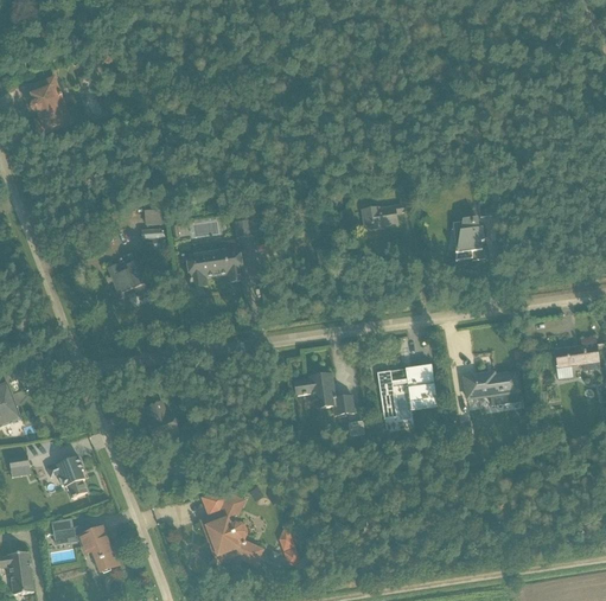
[(71,121),(55,75),(30,84),(33,91),(30,93),(32,101),(32,102),(30,104),(31,107),(32,109),(33,109),(37,110),(39,116),(33,119),(39,133),(71,121)]
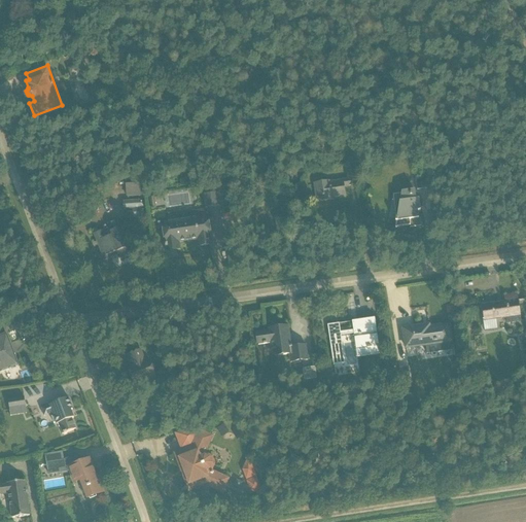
[(345,194),(343,184),(355,182),(352,163),(345,164),(347,176),(328,179),(328,178),(312,180),(315,200),(331,198),(331,196),(345,194)]
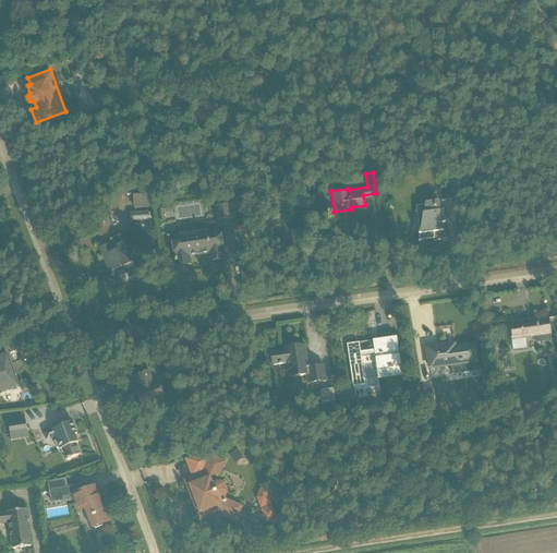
[(440,199),(457,196),(455,183),(438,184),(440,199)]
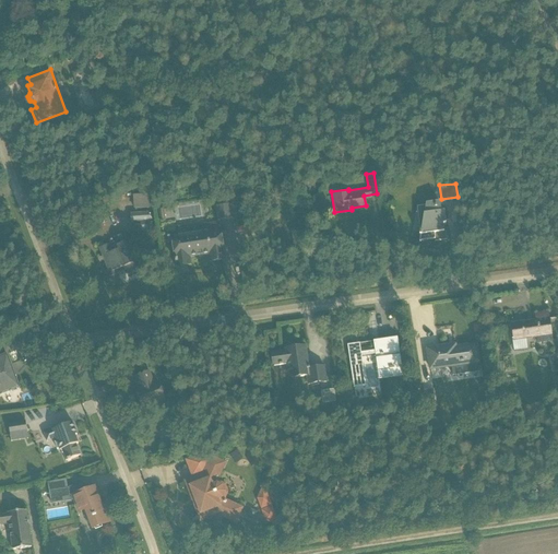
[(149,204),(147,191),(131,191),(132,205),(149,204)]
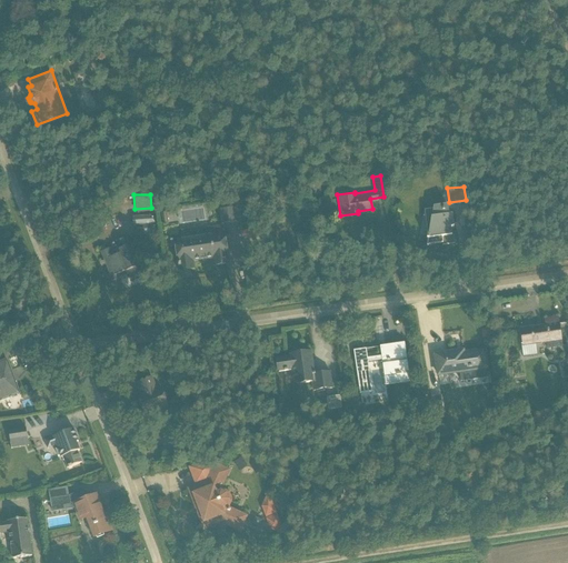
[(218,207),(220,221),(245,218),(241,194),(219,198),(221,207),(218,207)]
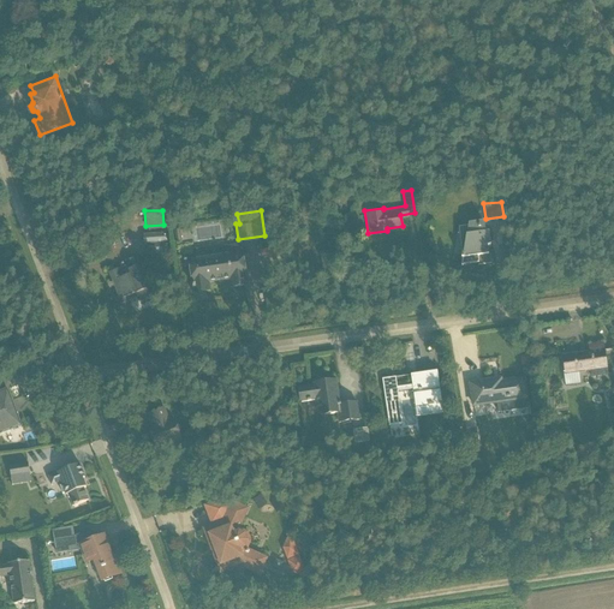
[(97,227),(114,221),(112,215),(95,222),(97,227)]
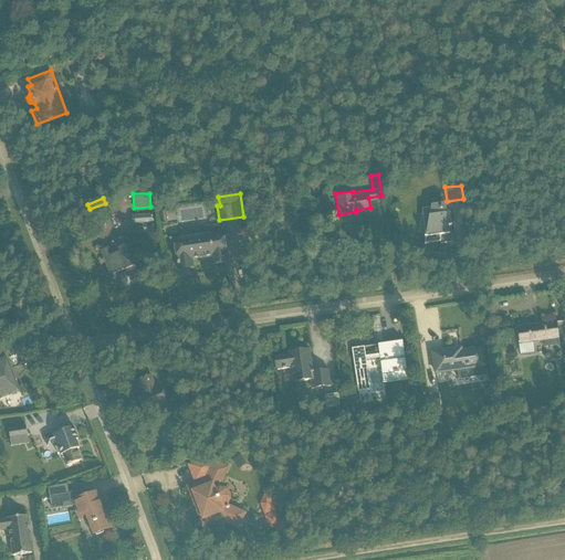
[(439,241),(451,240),(450,231),(448,231),(447,223),(450,222),(448,211),(446,211),(443,201),(430,203),(429,205),(421,207),(425,234),(424,241),(439,239),(439,241)]
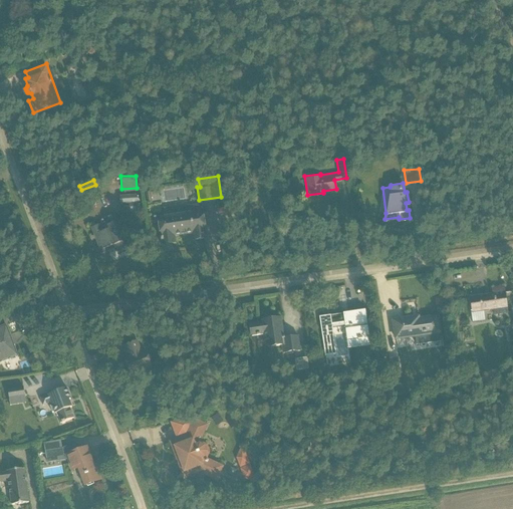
[(136,193),(118,193),(119,202),(127,201),(129,210),(138,210),(136,193)]
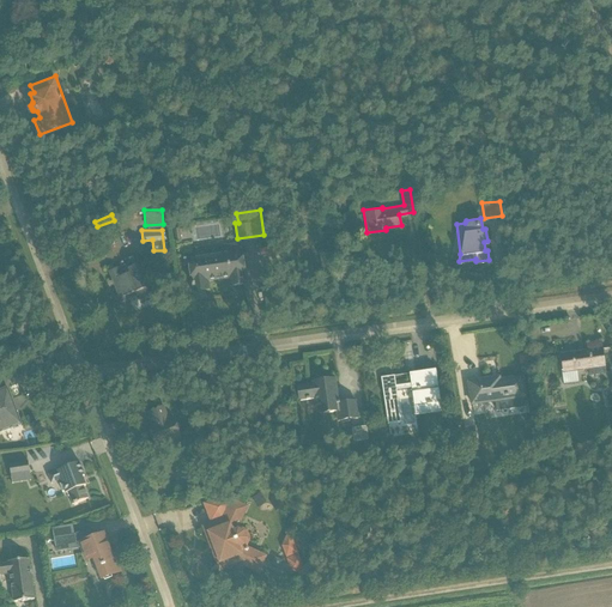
[(229,285),(247,281),(241,240),(222,242),(223,252),(186,256),(191,290),(208,287),(208,279),(226,277),(229,285)]
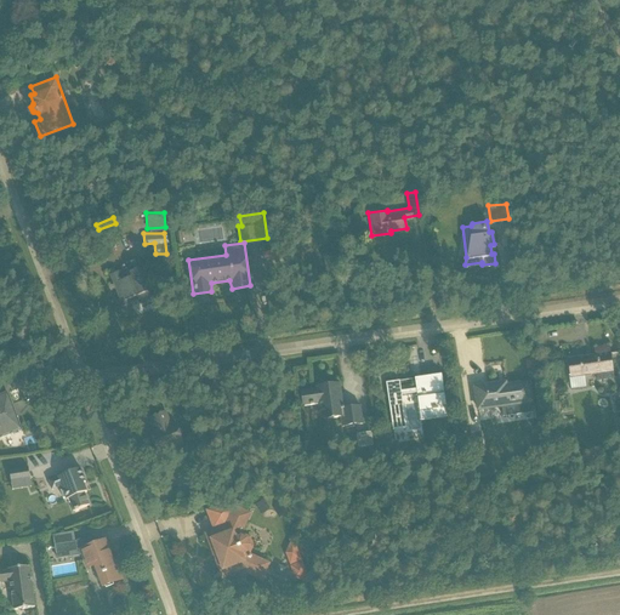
[(278,248),(259,248),(260,258),(278,258),(278,248)]
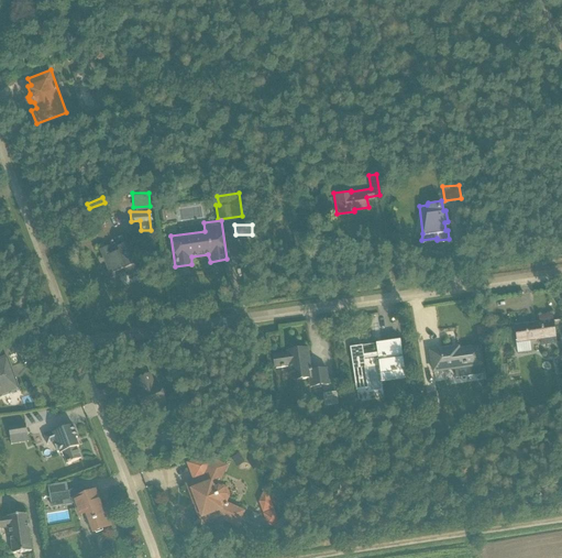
[(124,265),(128,274),(131,273),(132,274),(133,273),(133,272),(136,271),(122,233),(112,237),(114,241),(98,248),(110,276),(119,273),(117,269),(124,265)]
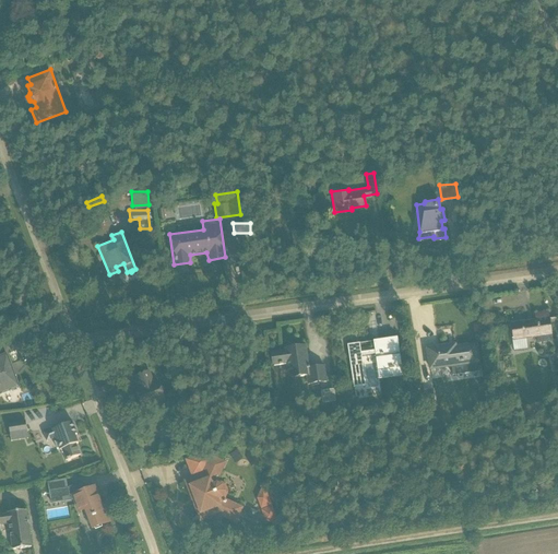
[(535,341),(550,339),(546,309),(534,311),(535,317),(510,320),(512,339),(511,339),(512,348),(526,346),(524,337),(535,336),(535,341)]
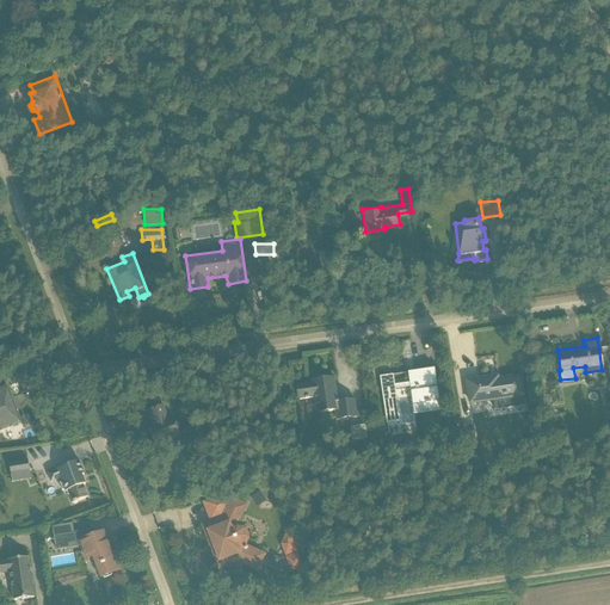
[(413,411),(439,407),(433,365),(412,369),(413,371),(407,371),(408,380),(410,384),(413,411)]
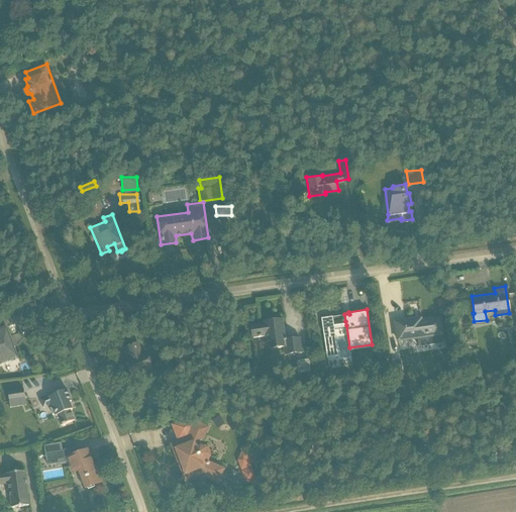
[(331,314),(320,316),(326,355),(336,353),(333,326),(346,325),(345,321),(332,323),(331,314)]
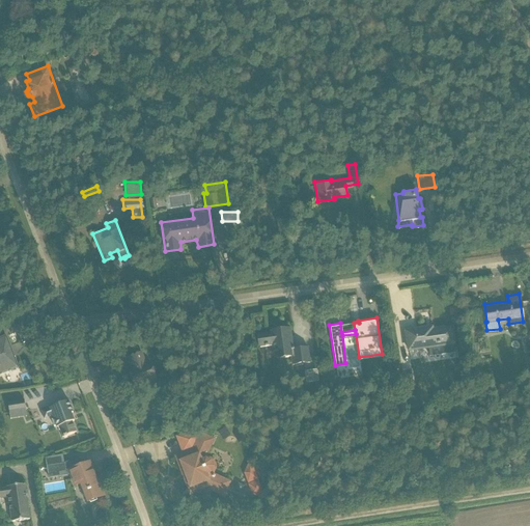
[(442,344),(453,342),(450,325),(425,328),(425,326),(405,329),(408,349),(427,347),(428,351),(430,353),(441,351),(443,349),(442,344)]
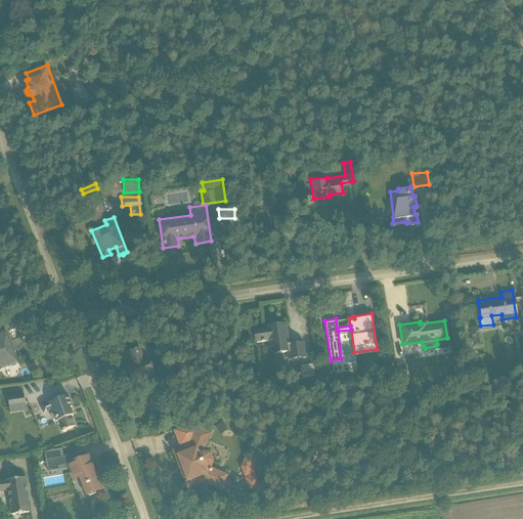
[(287,358),(306,355),(303,340),(288,342),(285,321),(266,323),(266,327),(253,328),(255,340),(267,339),(268,344),(273,344),(274,351),(286,350),(287,358)]
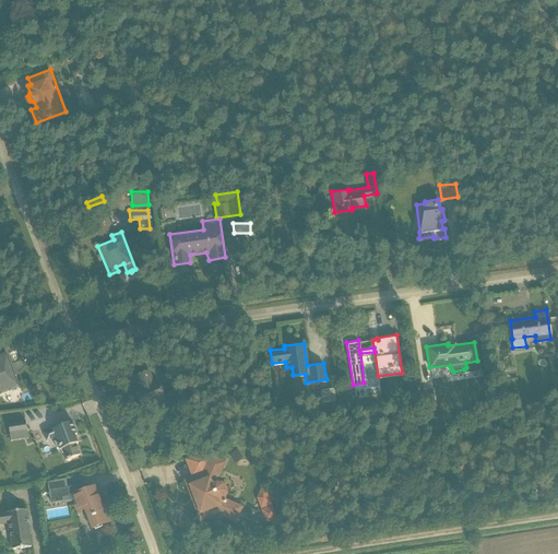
[(0,391),(19,384),(6,350),(0,352),(0,391)]
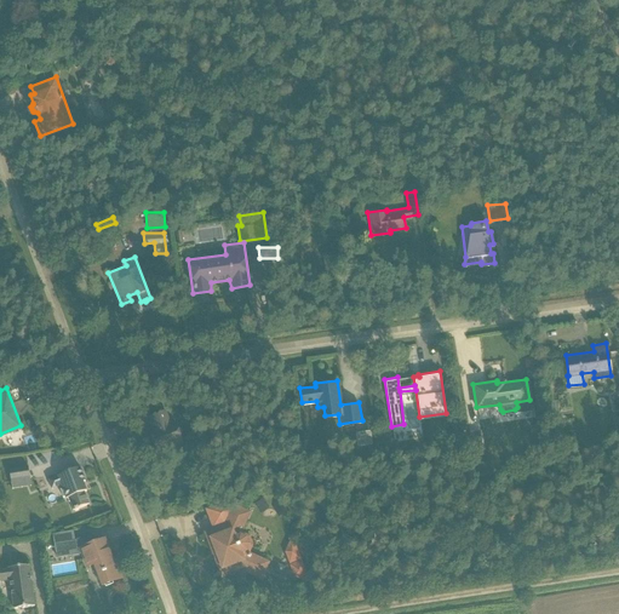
[(156,449),(182,440),(175,418),(168,420),(164,408),(149,414),(154,428),(149,430),(156,449)]
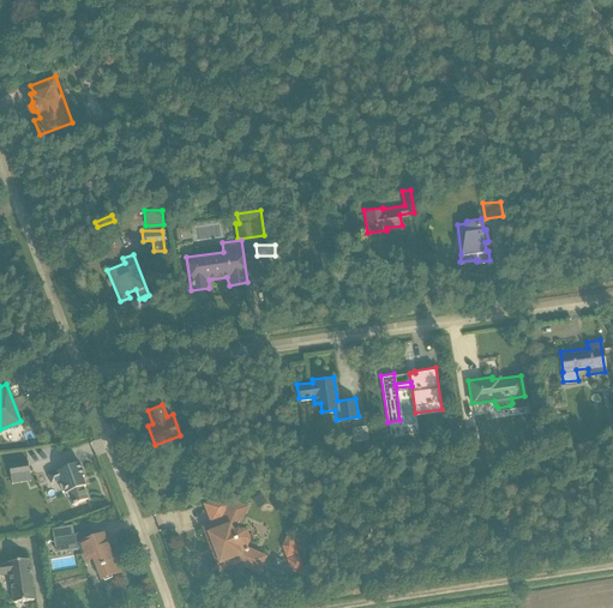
[(474,441),(476,440),(474,423),(464,425),(467,441),(468,441),(469,449),(475,447),(474,441)]
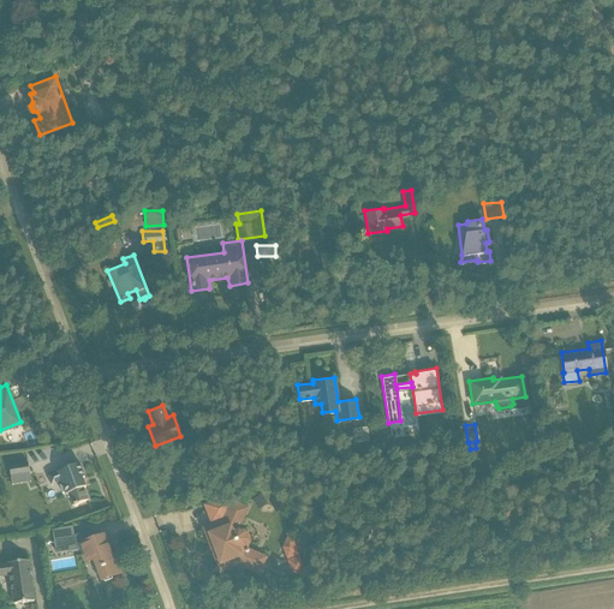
[(353,440),(368,437),(367,425),(352,428),(353,440)]
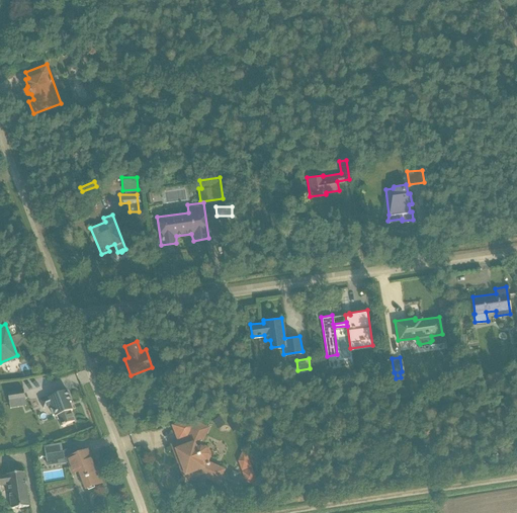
[(8,389),(9,405),(29,403),(27,387),(8,389)]
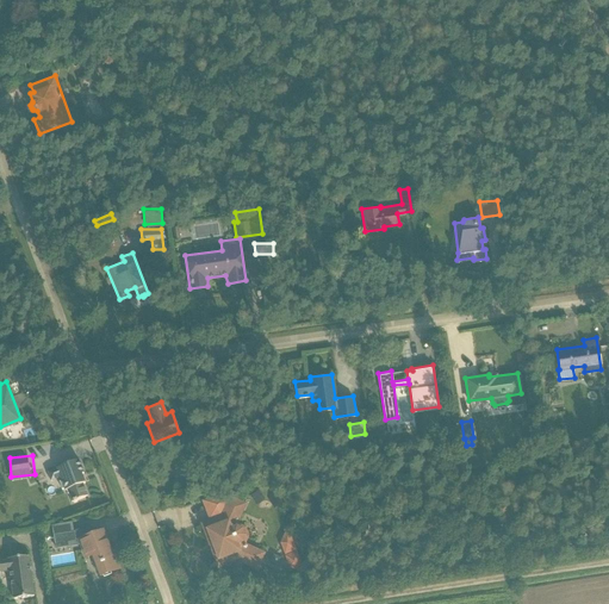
[(80,471),(82,471),(78,456),(47,468),(50,478),(58,474),(63,486),(66,486),(70,499),(86,493),(82,480),(84,480),(80,471)]
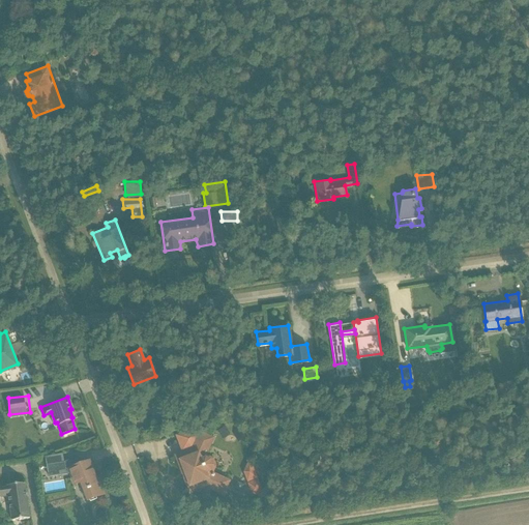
[(175,453),(188,490),(206,484),(224,491),(230,477),(212,469),(215,463),(212,456),(206,453),(214,435),(198,429),(197,431),(176,433),(183,450),(175,453)]
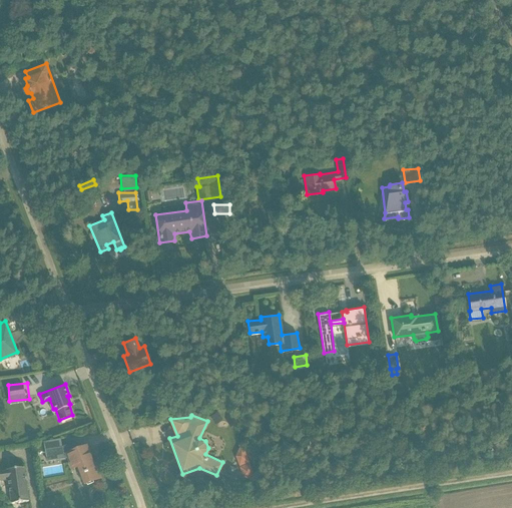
[(77,465),(83,481),(100,476),(96,466),(94,467),(85,444),(77,447),(74,440),(61,445),(44,447),(46,459),(66,456),(70,468),(77,465)]
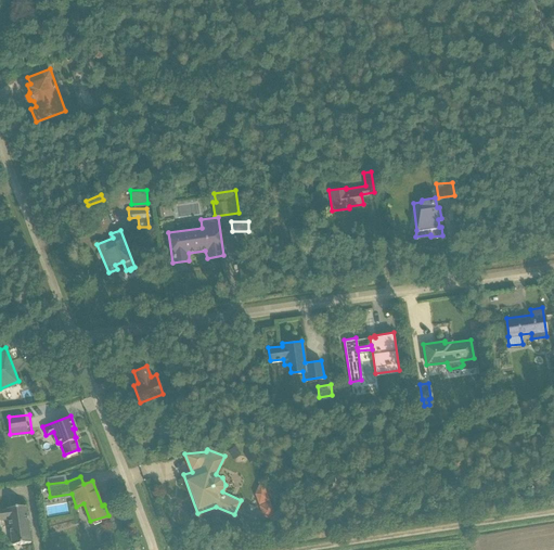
[(254,491),(262,514),(277,521),(260,478),(254,491)]
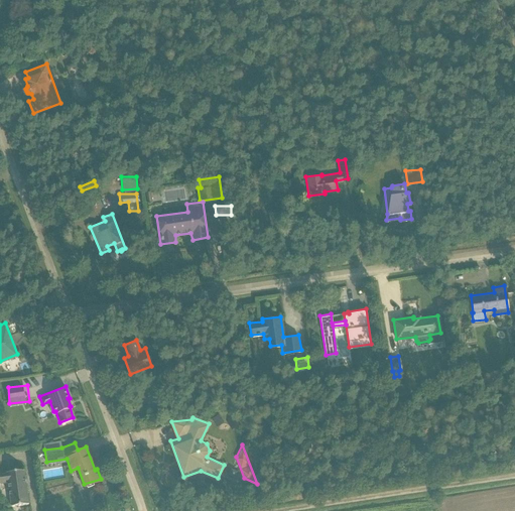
[(0,481),(7,481),(11,504),(28,502),(23,468),(0,471),(0,481)]
